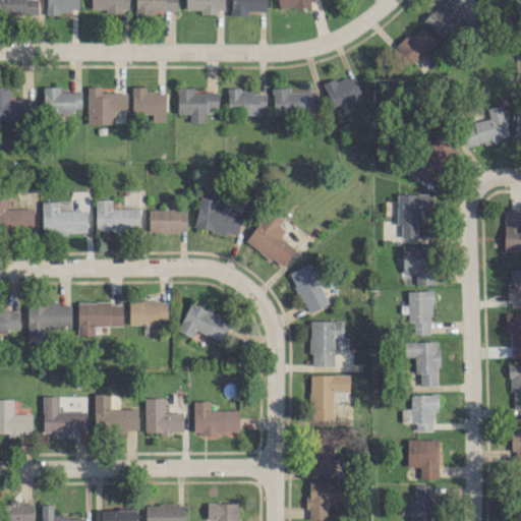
[(0,0),(0,13),(37,14),(37,0),(0,0)]
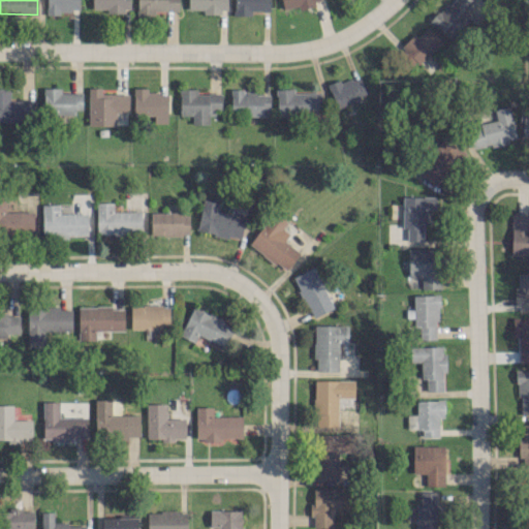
[(91,0),(92,8),(107,9),(107,11),(130,11),(129,0),(91,0)]
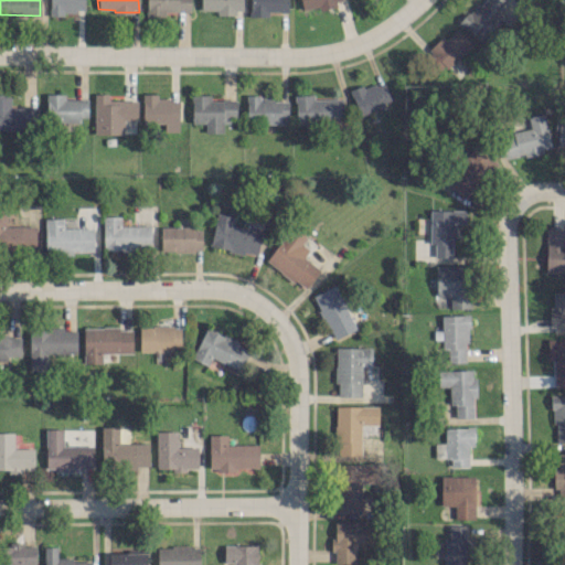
[(146,0),(146,16),(164,17),(164,11),(190,11),(190,0),(146,0)]
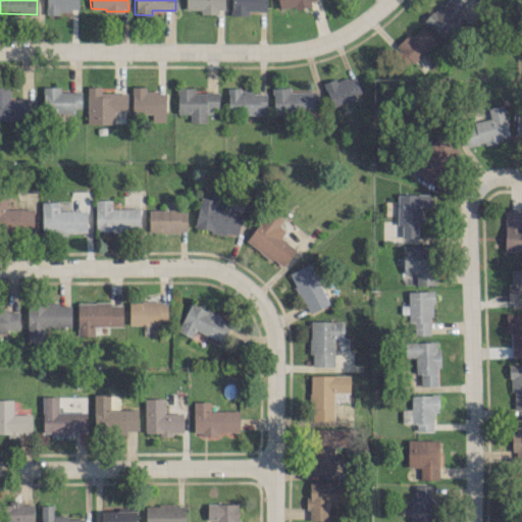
[(230,0),(230,15),(247,15),(247,11),(265,11),(265,0),(230,0)]
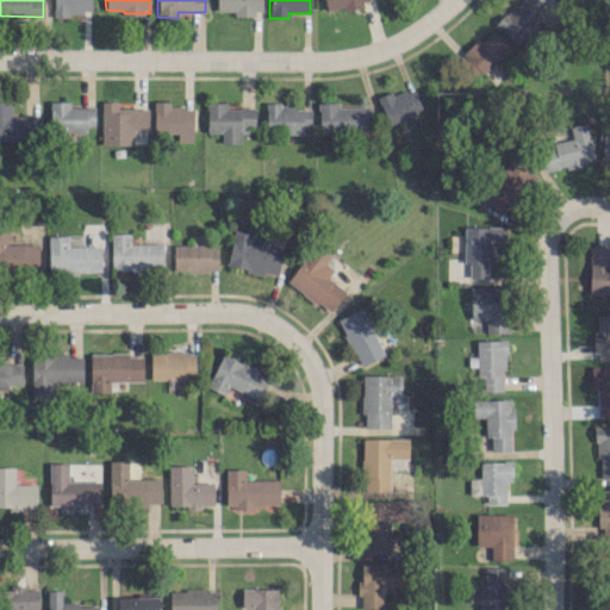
[(362,0),(323,0),(327,11),(343,7),(343,12),(363,7),(362,0)]
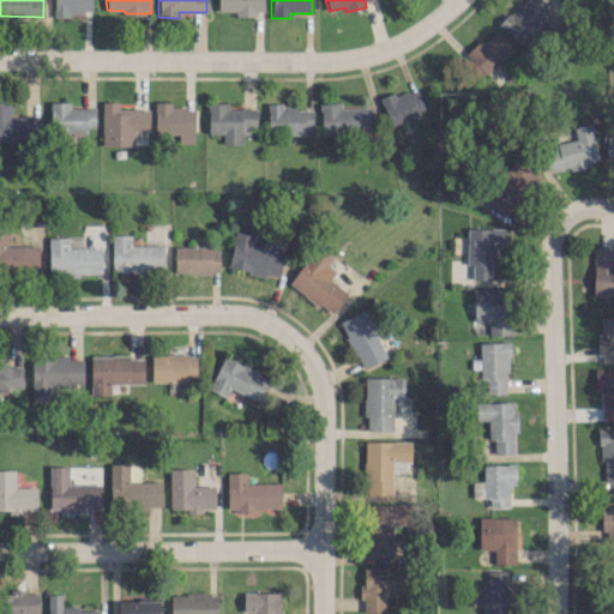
[(552,1),(551,0),(522,0),(500,25),(523,47),(549,18),(542,11),(552,1)]
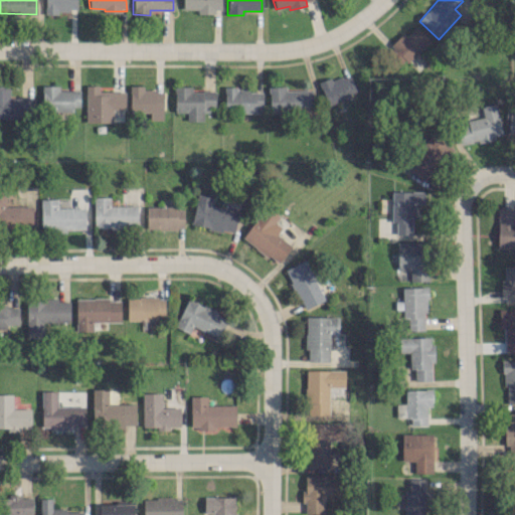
[(430,40),(416,25),(406,35),(403,32),(387,47),(402,64),(430,40)]
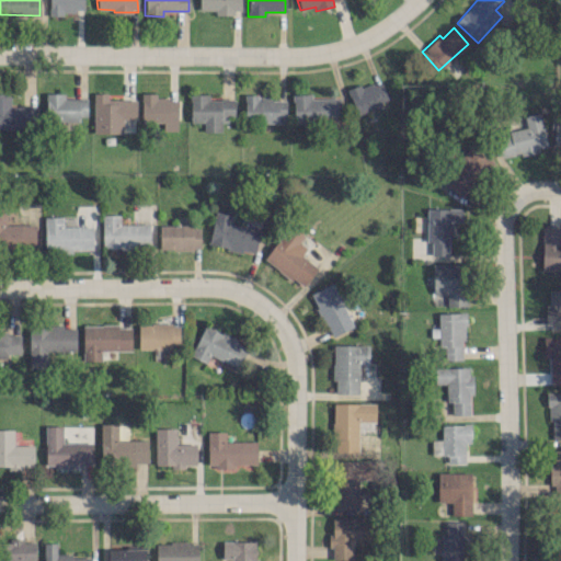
[(381,79),(347,90),(356,115),(389,104),(381,79)]
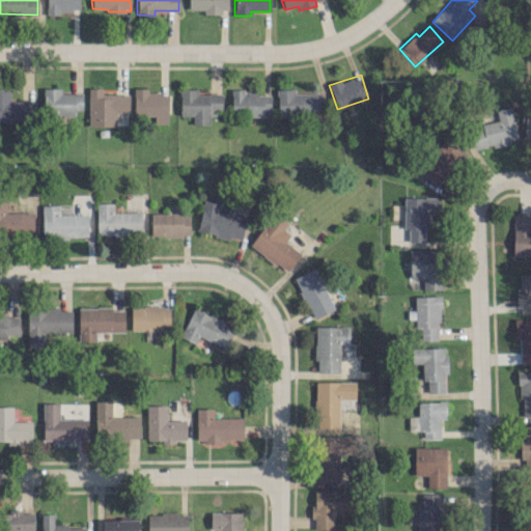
[(129,112),(129,94),(101,93),(102,88),(88,87),(88,127),(116,127),(116,112),(129,112)]
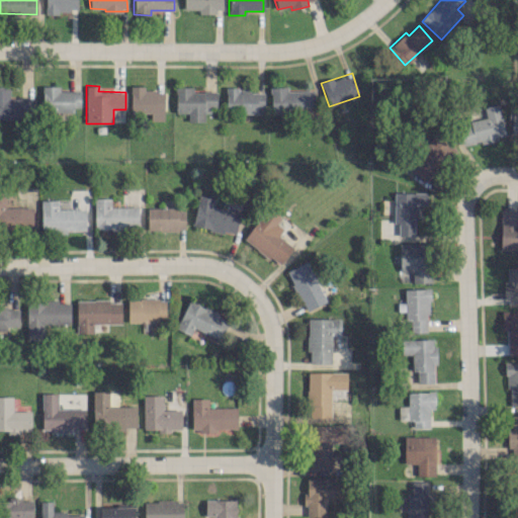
[(163,120),(163,91),(144,91),(144,85),(131,85),(131,113),(150,113),(150,120),(163,120)]
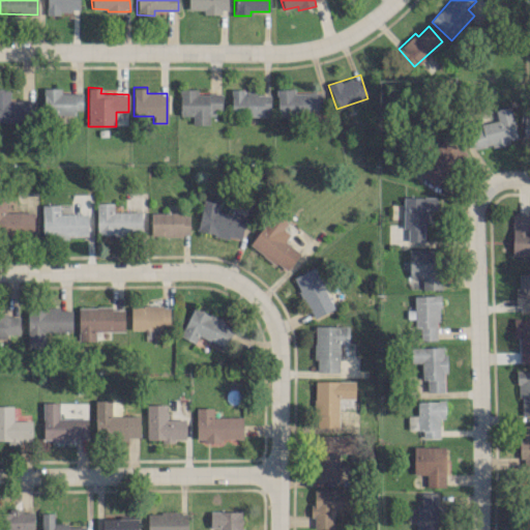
[(34,100),(9,100),(9,89),(0,88),(0,121),(34,121),(34,100)]
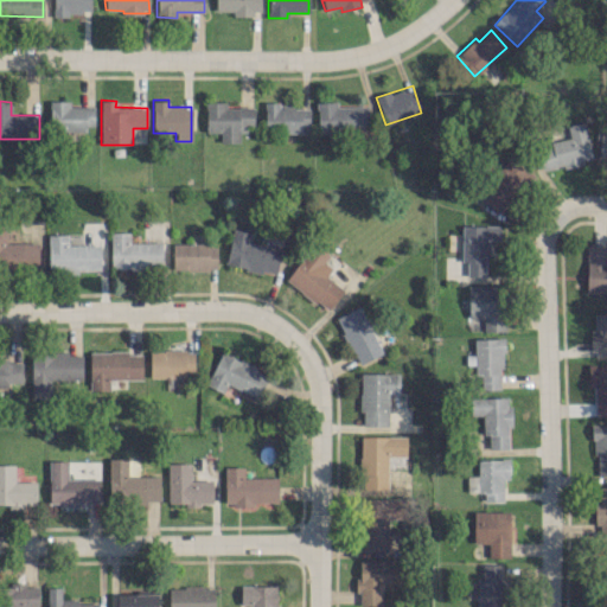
[(70,101),(50,101),(50,131),(95,129),(94,106),(70,107),(70,101)]
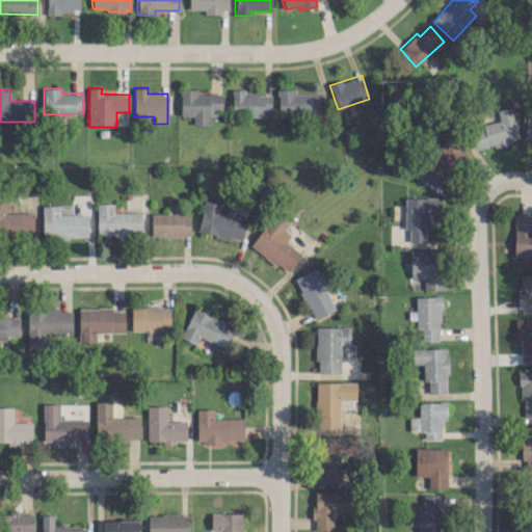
[(278,113),(323,112),(322,92),(295,94),(295,88),(277,89),(278,113)]
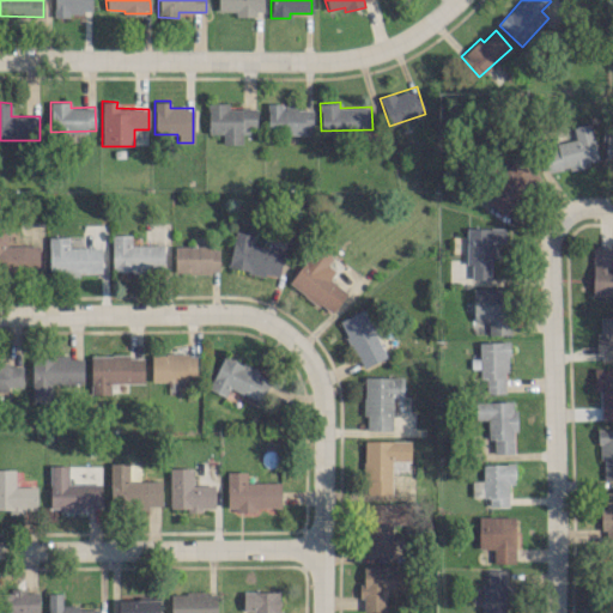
[(207,134),(223,134),(223,144),(242,144),(241,131),(256,131),(256,108),(228,108),(228,103),(207,103),(207,134)]
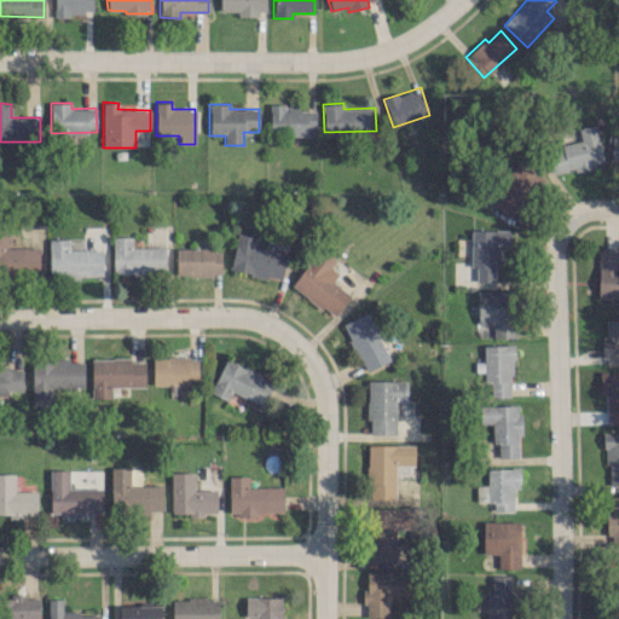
[(316,134),(314,106),(270,108),(271,134),(316,134)]
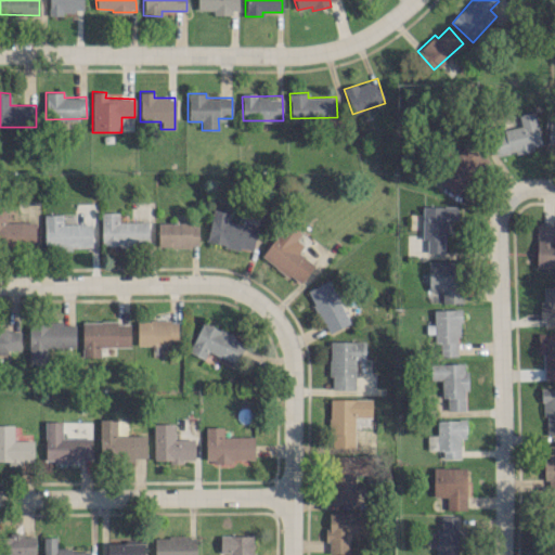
[(503,129),(504,138),(493,140),(495,155),(541,149),(536,112),(518,114),(520,126),(503,129)]
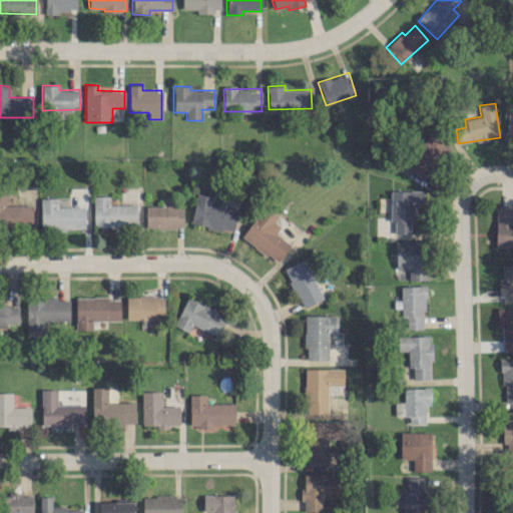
[(428,131),(407,172),(427,182),(448,141),(428,131)]
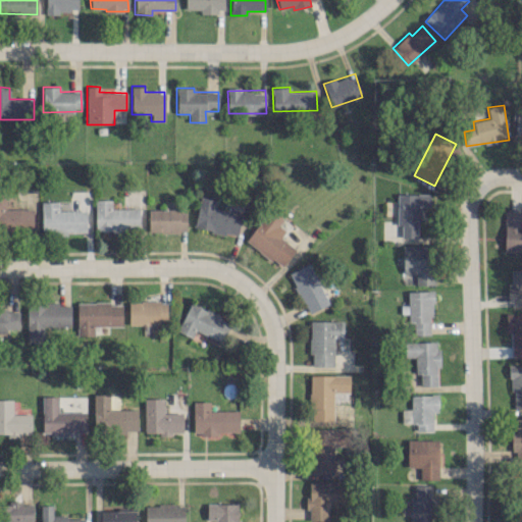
[(33,208),(16,209),(16,193),(0,193),(0,230),(34,229),(33,208)]
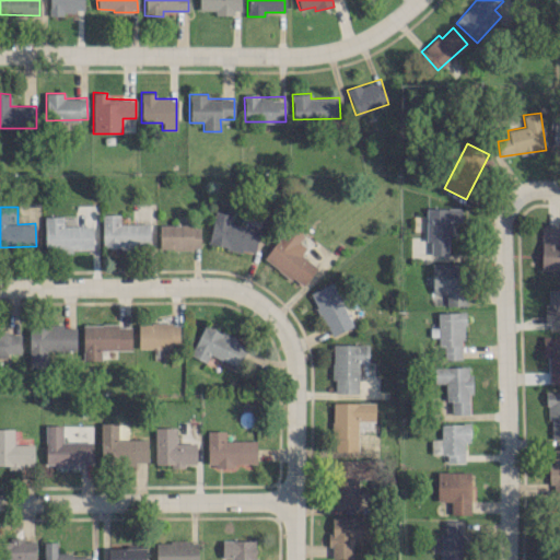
[(463,208),(426,208),(426,242),(431,242),(430,255),(448,256),(450,220),(462,220),(463,208)]
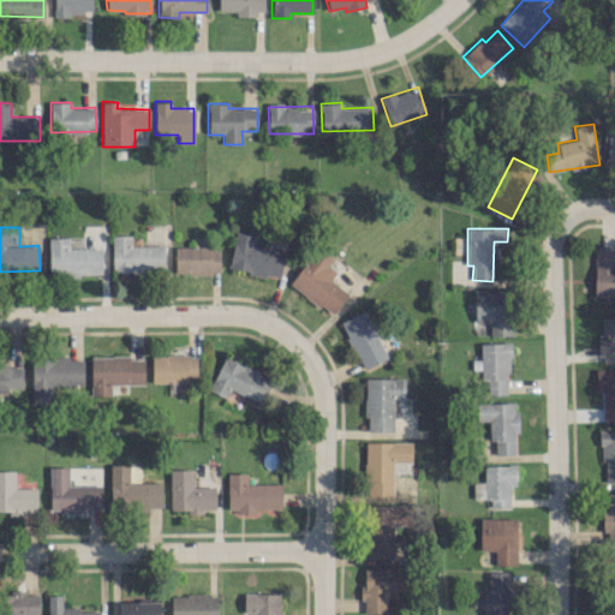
[(252,246),(255,234),(234,232),(228,269),(279,278),(284,251),(252,246)]
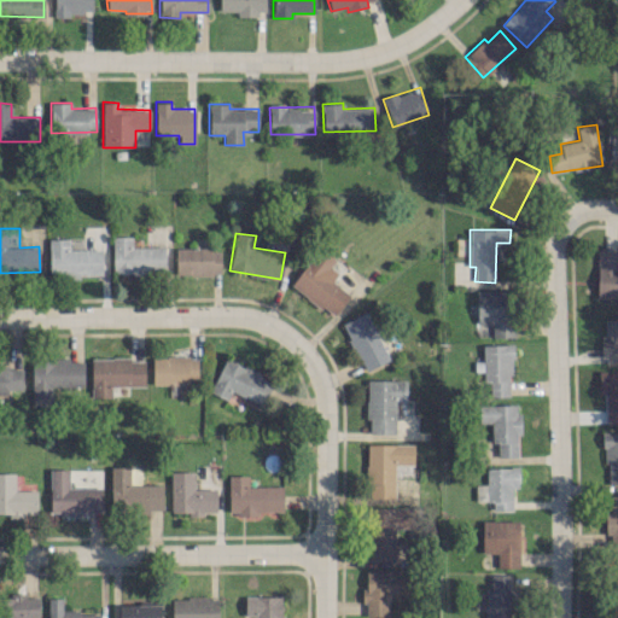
[(112,273),(164,273),(164,246),(132,246),(132,237),(112,235),(112,273)]
